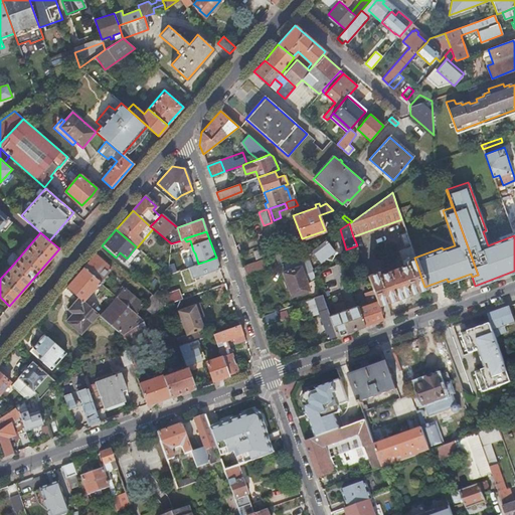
[(403,246),(409,244),(405,232),(399,234),(403,246)]
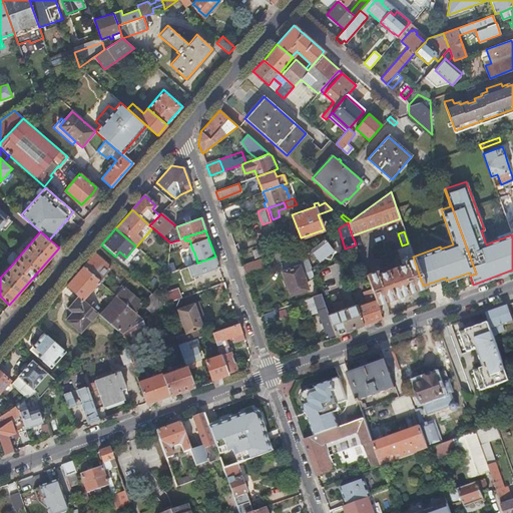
[(306,253),(311,269),(325,258),(330,259),(335,249),(327,238),(313,248),(306,253)]
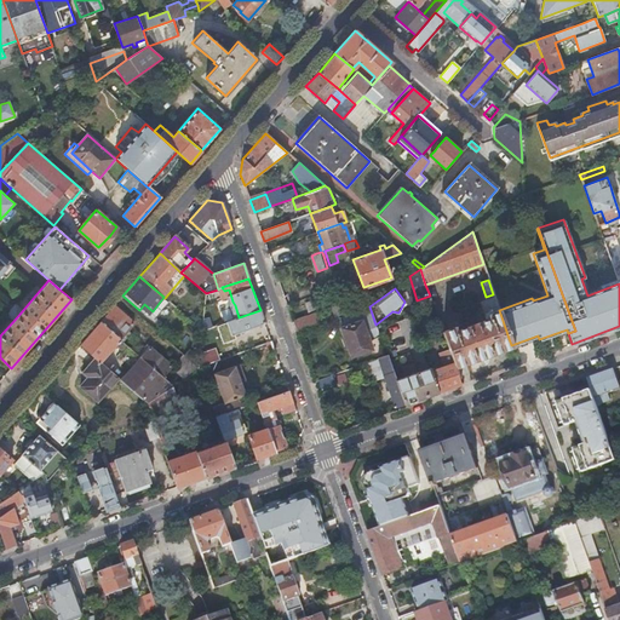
[(361,297),(366,308),(369,306),(378,300),(375,294),(369,297),(368,293),(361,297)]
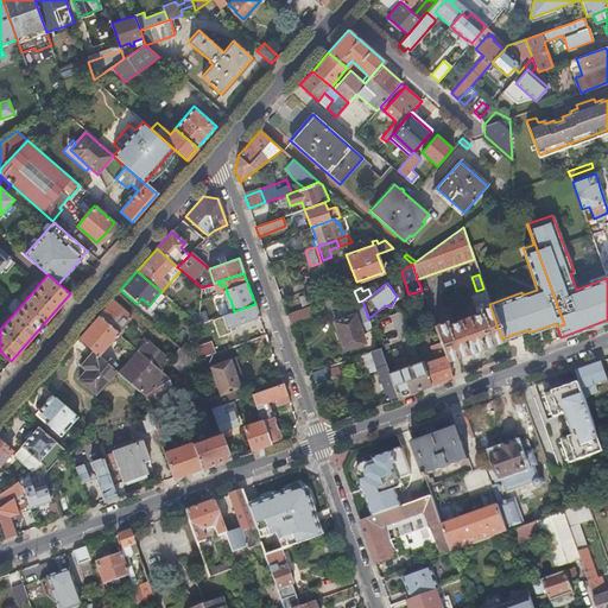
[(441,343),(447,359),(501,339),(489,304),(485,291),(472,296),(477,314),(460,321),(458,316),(434,324),(441,343)]
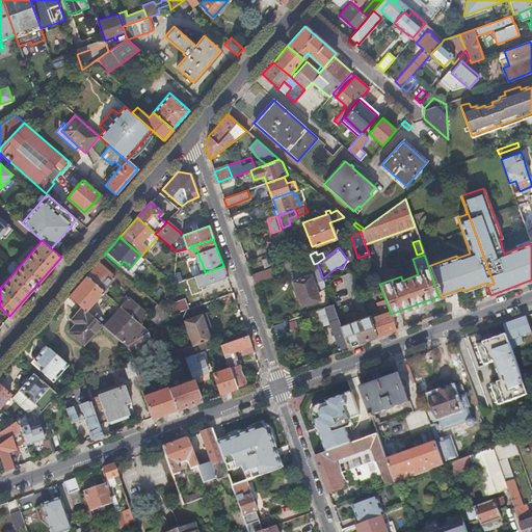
[(260,258),(262,268),(269,266),(267,257),(260,258)]
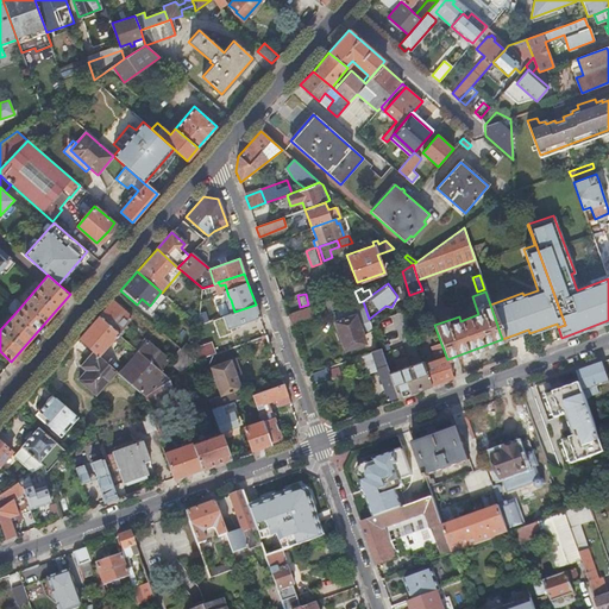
[(330,312),(339,309),(333,294),(325,297),(330,312)]
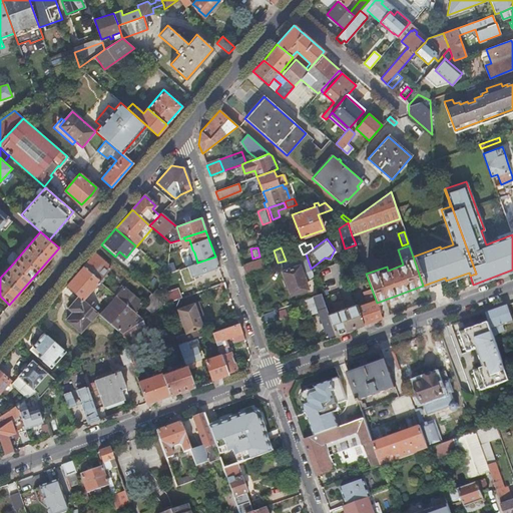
[(145,254),(167,274),(168,267),(148,249),(145,254)]
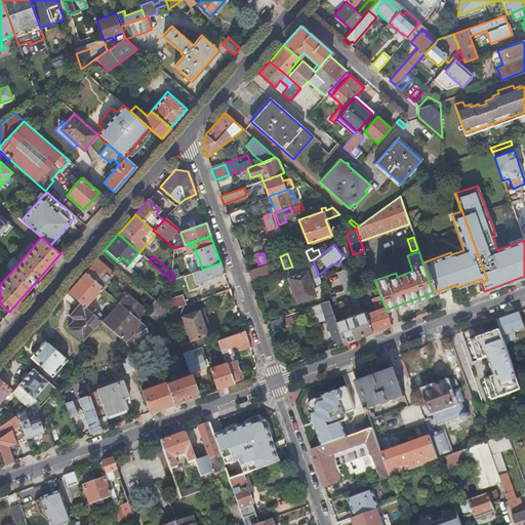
[(18,264),(13,258),(6,266),(12,271),(18,264)]
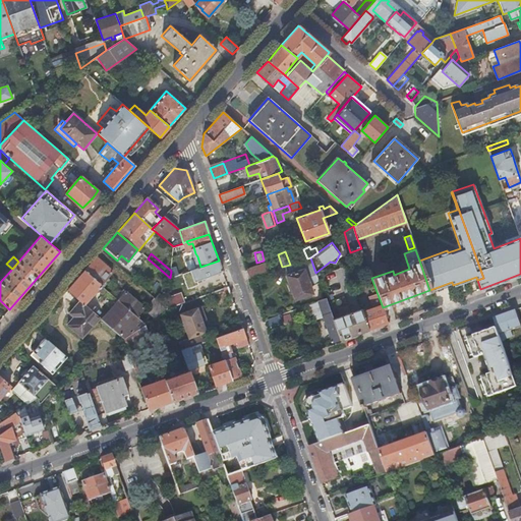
[(112,272),(96,257),(83,271),(101,285),(112,272)]
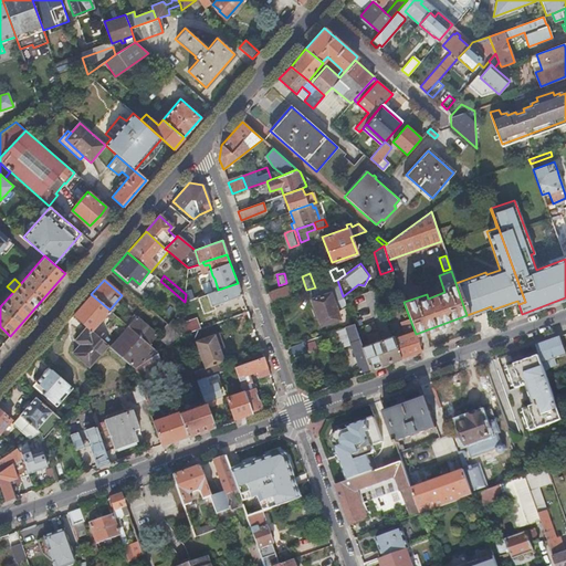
[(336,311),(347,307),(343,296),(337,280),(334,281),(308,290),(312,299),(311,300),(321,325),(338,318),(336,311)]
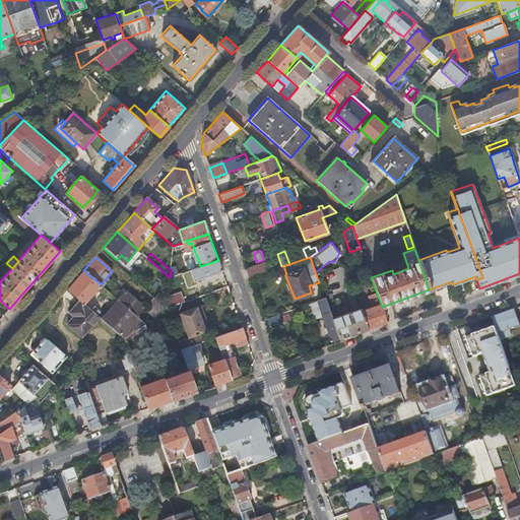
[(200,266),(193,269),(197,280),(222,271),(218,260),(200,266)]
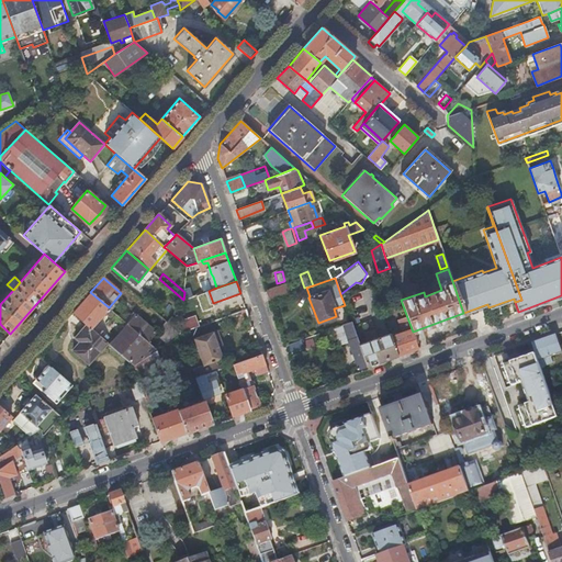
[(295,291),(303,289),(301,282),(293,284),(295,291)]
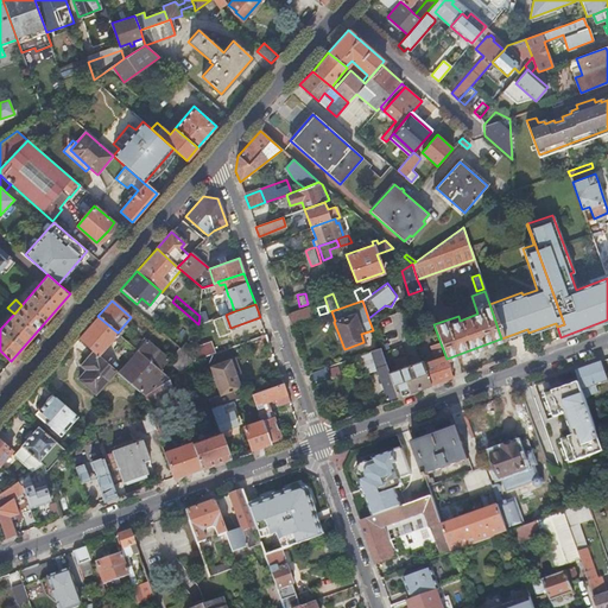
[(289,316),(291,325),(317,316),(315,310),(311,312),(309,308),(289,316)]
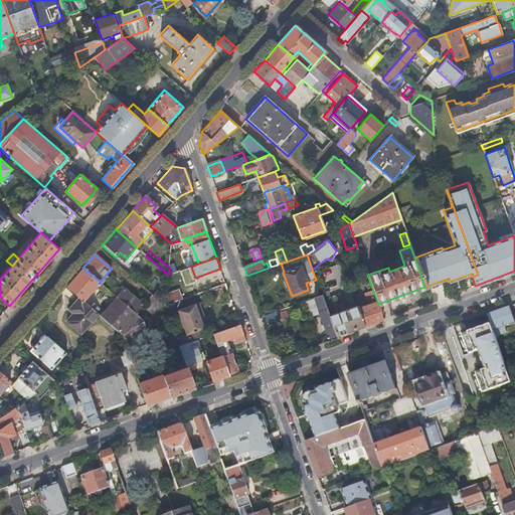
[(169,268),(168,275),(177,272),(174,265),(169,267),(169,268)]
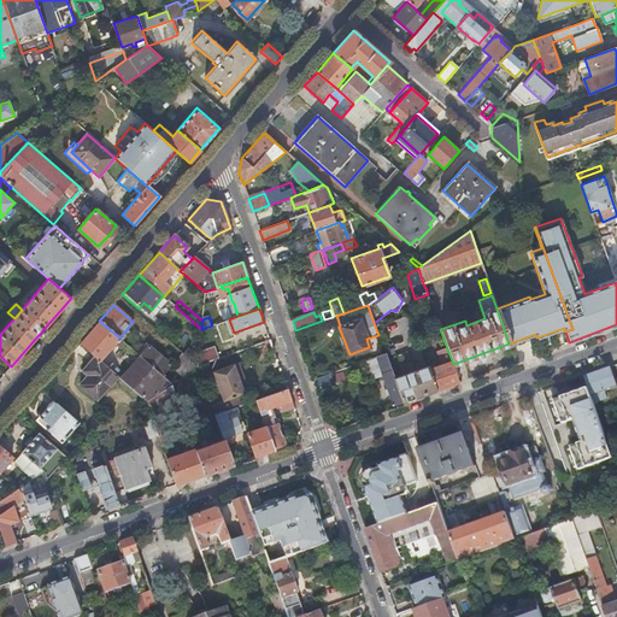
[(121,347),(125,342),(119,338),(99,321),(80,344),(92,354),(99,360),(117,344),(121,347)]
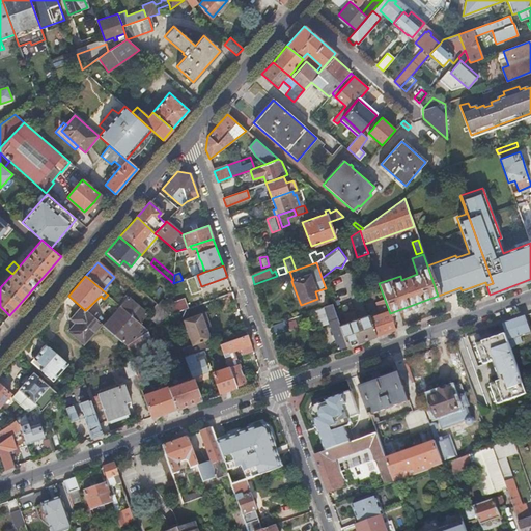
[(120,306),(138,322),(146,313),(128,297),(122,304),(120,302),(118,304),(120,306)]
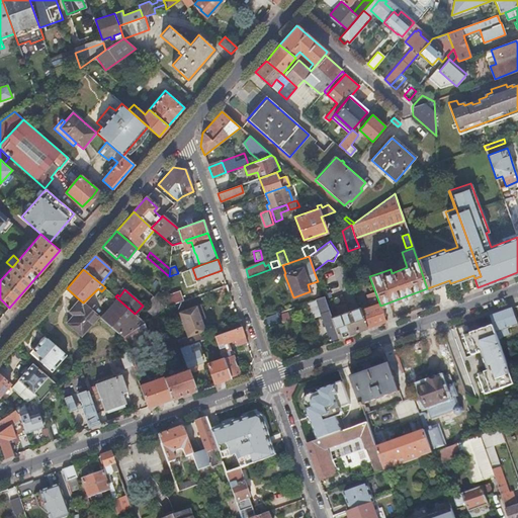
[(167,296),(166,308),(178,304),(182,301),(183,301),(180,291),(167,296)]
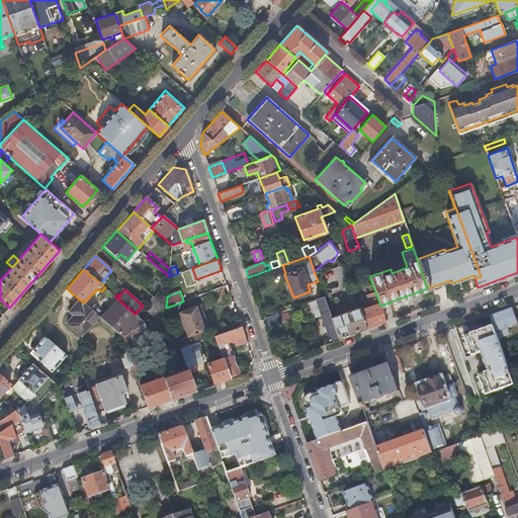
[(366,328),(385,321),(380,306),(375,292),(366,294),(370,306),(360,310),(366,328)]
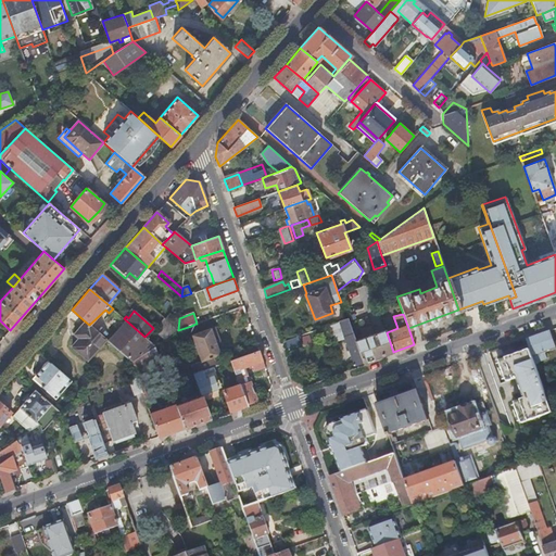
[(159,333),(164,339),(178,330),(164,318),(159,326),(162,329),(159,333)]
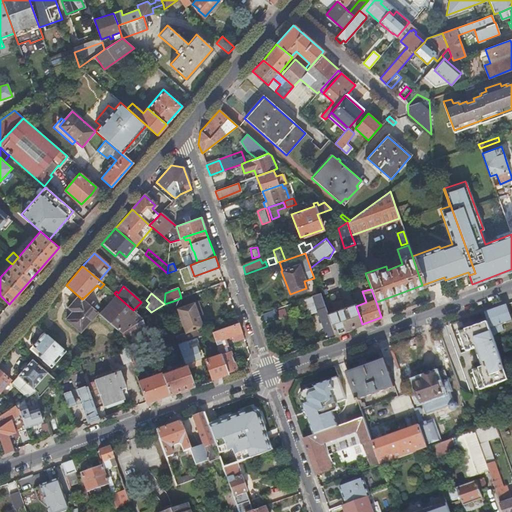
[(80,331),(97,312),(82,299),(76,294),(71,300),(73,301),(71,303),(76,307),(71,312),(66,318),(80,331)]
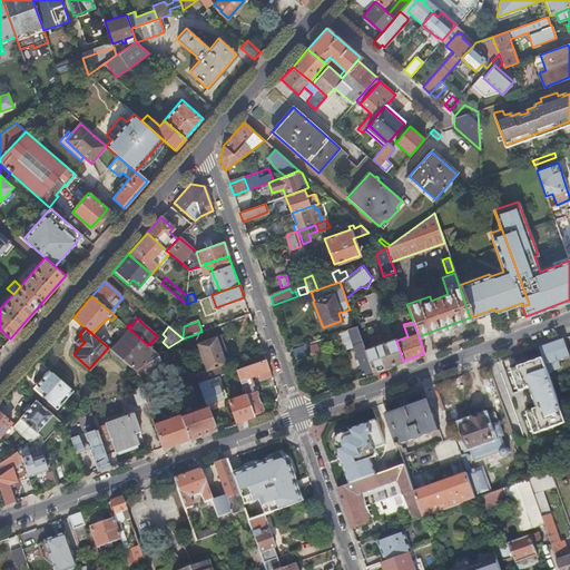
[(204,341),(216,337),(213,327),(202,332),(200,332),(203,338),(204,341)]
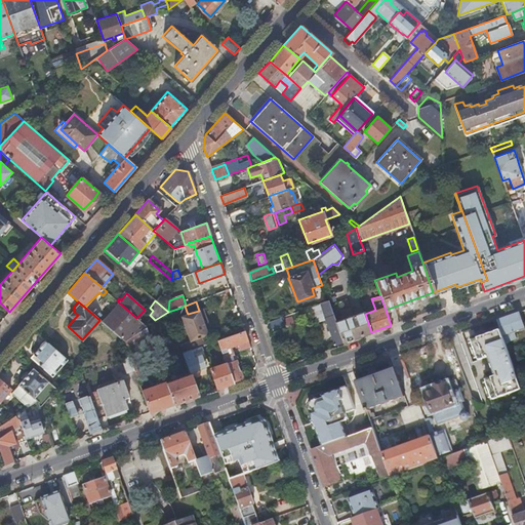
[(334,346),(342,342),(335,322),(327,301),(320,304),(325,320),(334,346)]
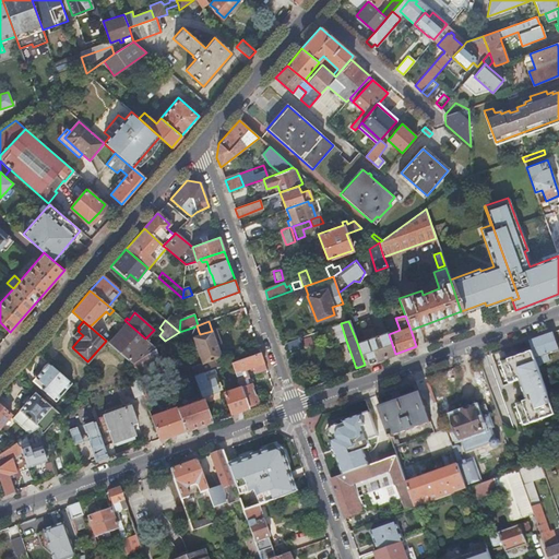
[(132,364),(156,347),(145,339),(127,322),(108,343),(132,364)]
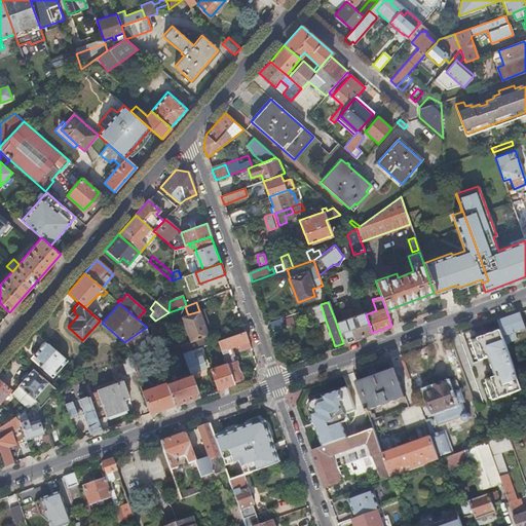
[(320,323),(326,321),(321,304),(311,307),(316,322),(320,323)]
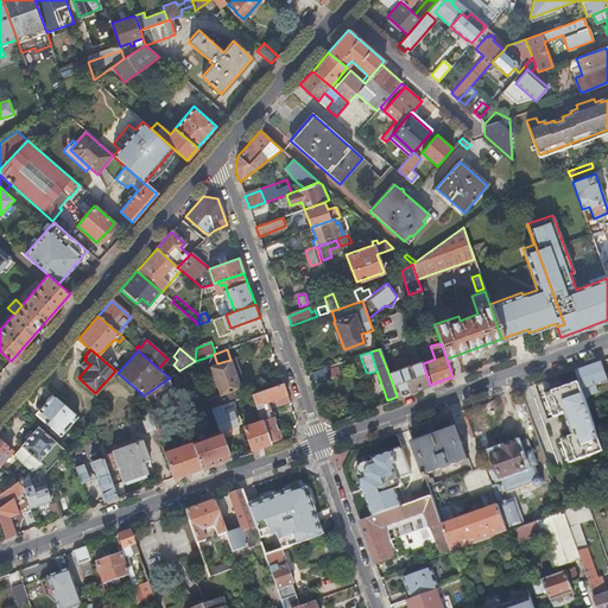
[(213,409),(222,405),(233,401),(244,398),(236,377),(240,375),(234,359),(230,360),(217,363),(210,367),(220,394),(209,399),(213,409)]
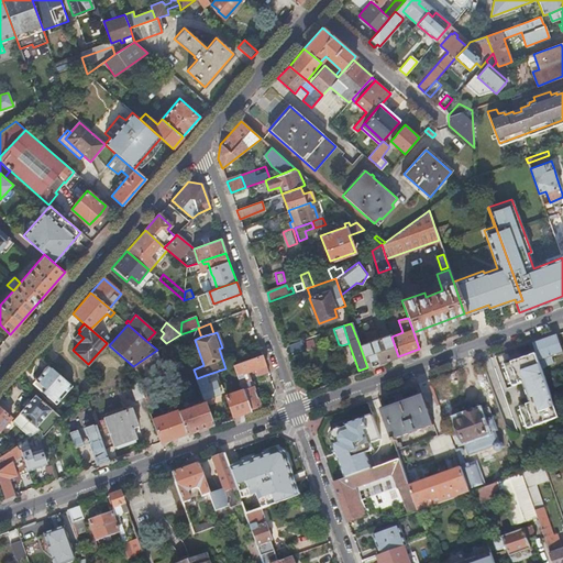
[(367,367),(398,356),(392,337),(390,334),(378,339),(376,332),(367,335),(370,342),(360,345),(367,367)]
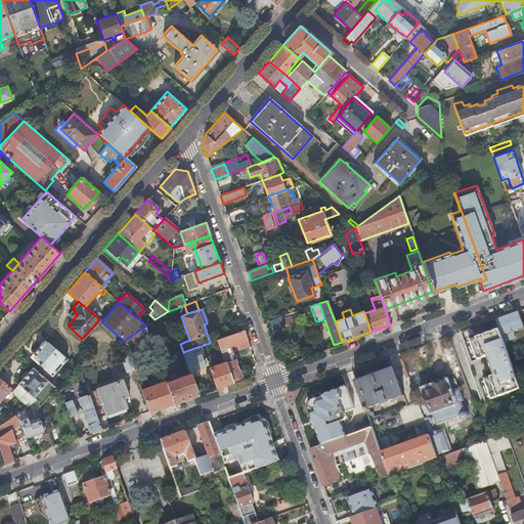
[(69,315),(73,319),(78,314),(73,310),(69,315)]
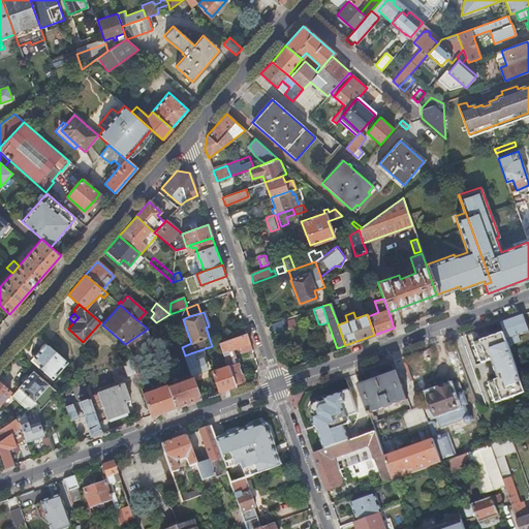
[(528,327),(524,313),(501,321),(505,331),(509,344),(522,340),(520,334),(527,331),(528,330),(528,327)]
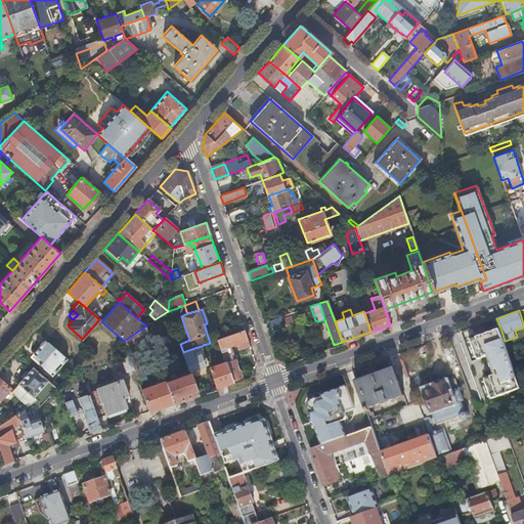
[(266,322),(269,331),(282,325),(279,317),(266,322)]
